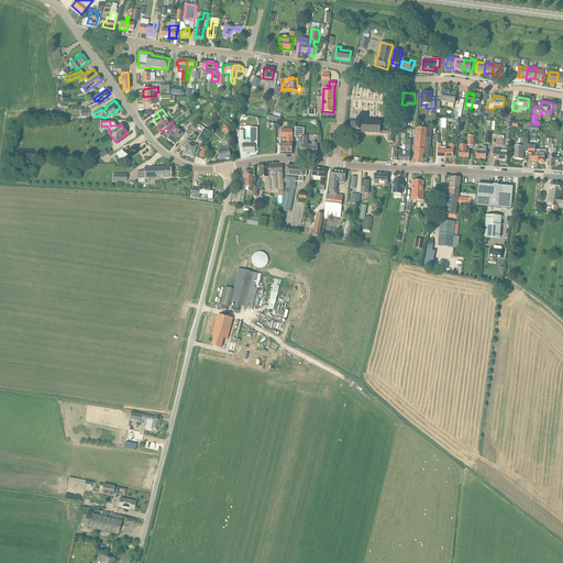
[(395,134),(395,128),(394,128),(394,124),(360,122),(359,123),(352,123),(352,132),(359,132),(359,133),(388,134),(388,142),(394,142),(394,134),(395,134)]
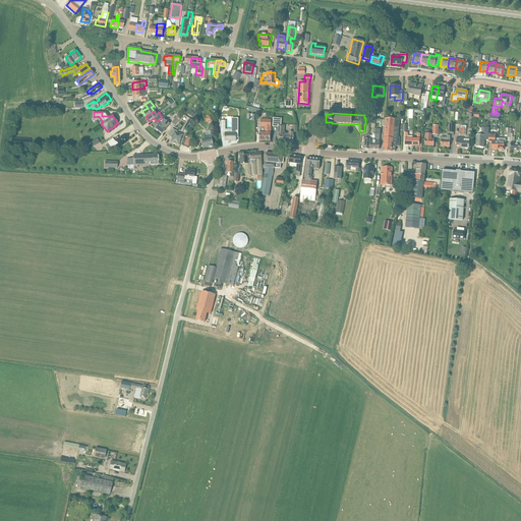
[(207,117),(206,117),(206,122),(208,122),(208,121),(212,121),(212,126),(215,126),(215,122),(215,116),(214,116),(209,116),(209,115),(206,115),(207,117)]
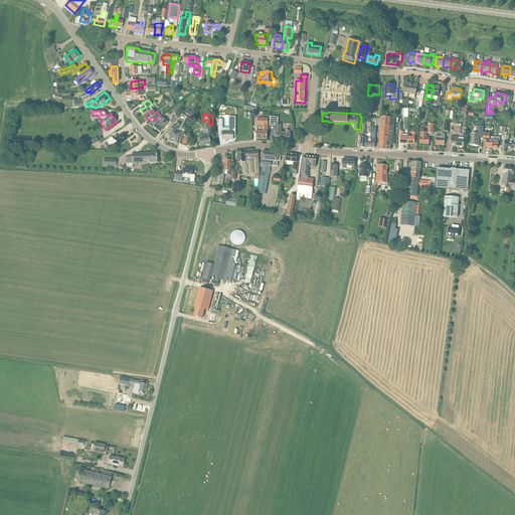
[(175,115),(169,122),(173,125),(178,118),(175,115)]
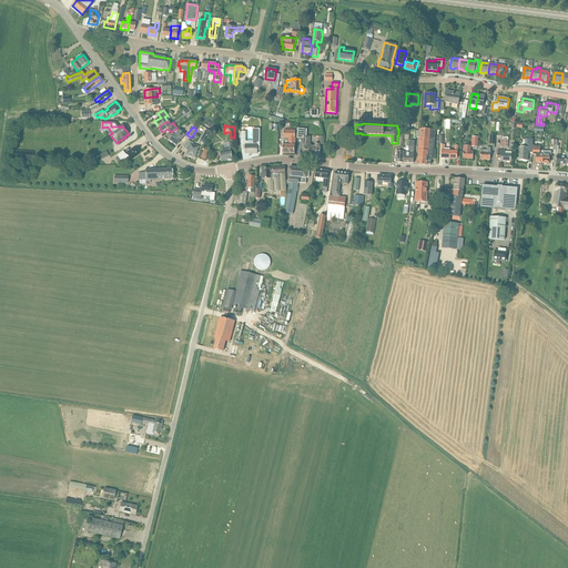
[(417,165),(427,165),(430,165),(432,159),(436,159),(436,150),(434,150),(436,130),(422,129),(418,129),(418,131),(417,131),(417,138),(421,138),(418,160),(417,165)]
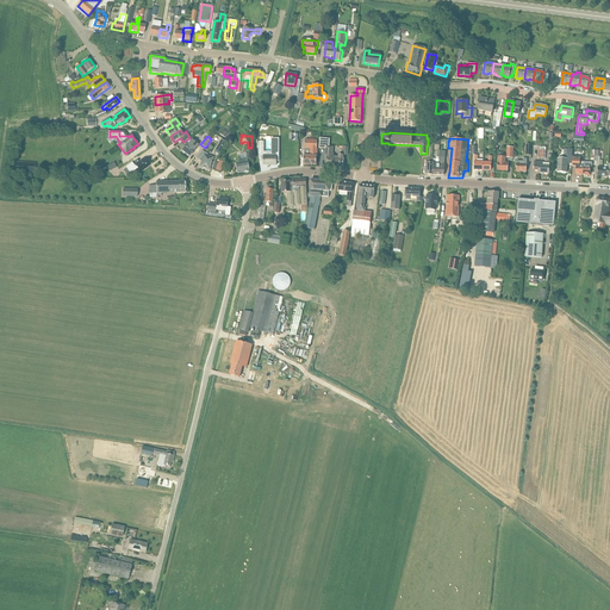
[(222,139),(215,151),(219,155),(226,142),(222,139)]
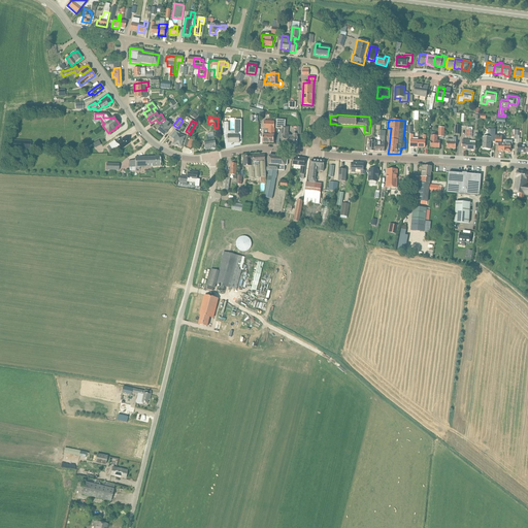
[(224,123),(224,134),(225,134),(228,134),(228,136),(228,139),(228,143),(234,143),(239,143),(239,140),(239,138),(241,138),(241,129),(241,121),(235,121),(235,132),(229,132),(229,123),(224,123)]
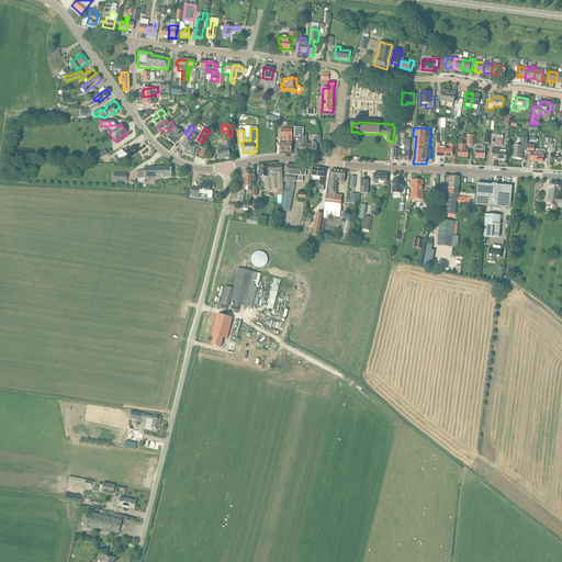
[(281,128),(281,137),(285,137),(285,144),(280,144),(280,152),(292,153),(292,145),(292,137),(292,130),(281,128)]
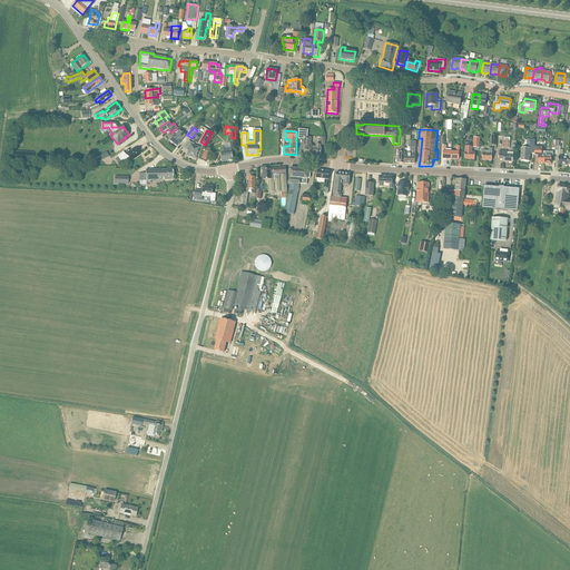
[(177,147),(180,143),(182,141),(180,140),(185,136),(179,131),(178,133),(177,131),(174,135),(169,140),(177,147)]
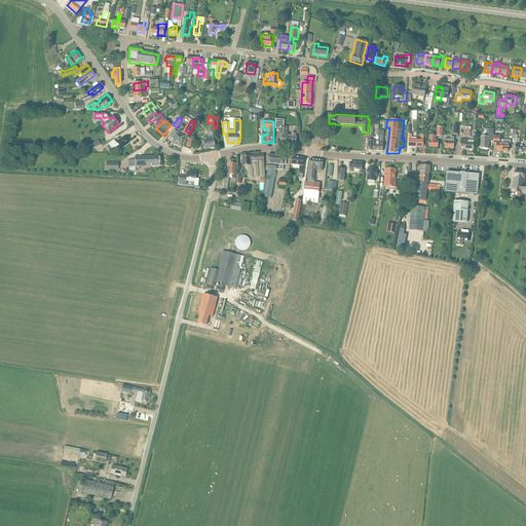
[(280,137),(280,143),(296,145),(297,138),(296,138),(296,134),(292,134),(292,136),(288,135),(288,134),(287,134),(288,126),(282,126),(280,137)]
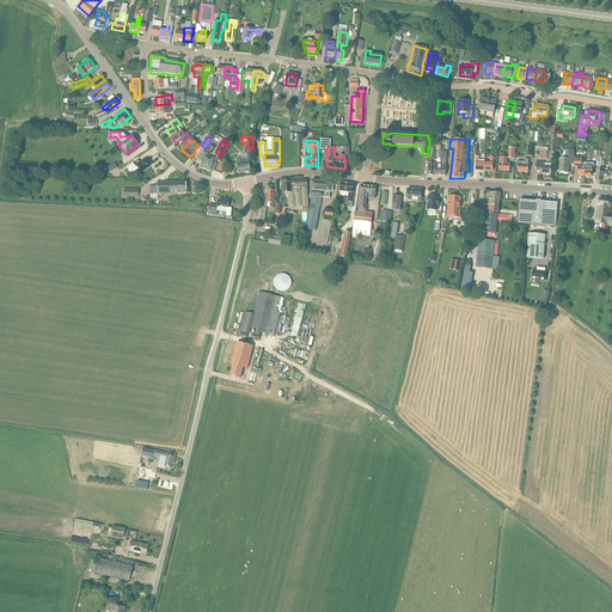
[(560,167),(560,173),(569,173),(569,167),(569,165),(569,160),(569,159),(575,159),(575,158),(575,151),(570,150),(565,150),(565,160),(560,159),(560,167)]
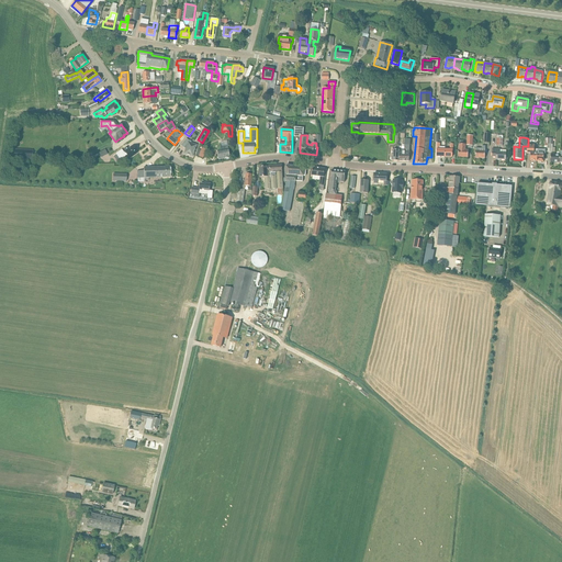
[(181,146),(184,148),(186,149),(184,152),(184,154),(192,157),(197,146),(191,144),(191,142),(189,141),(187,139),(181,146)]
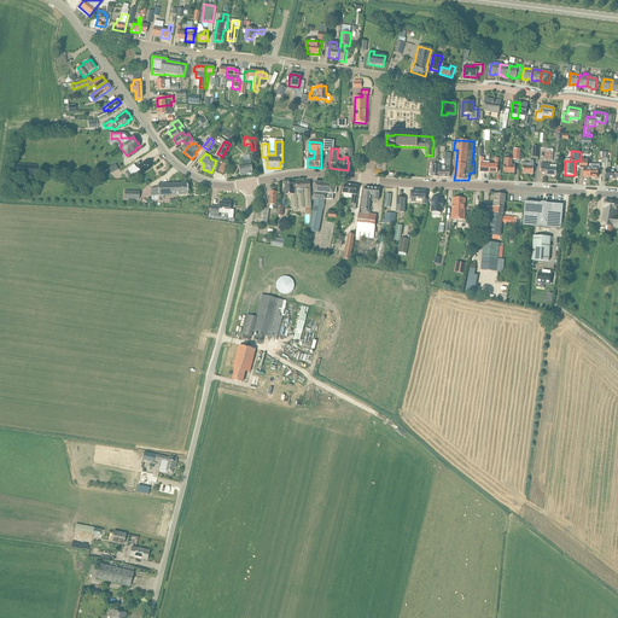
[(244,167),(239,167),(242,176),(248,175),(249,176),(252,176),(254,174),(251,165),(250,162),(249,156),(242,157),(243,163),(244,167)]
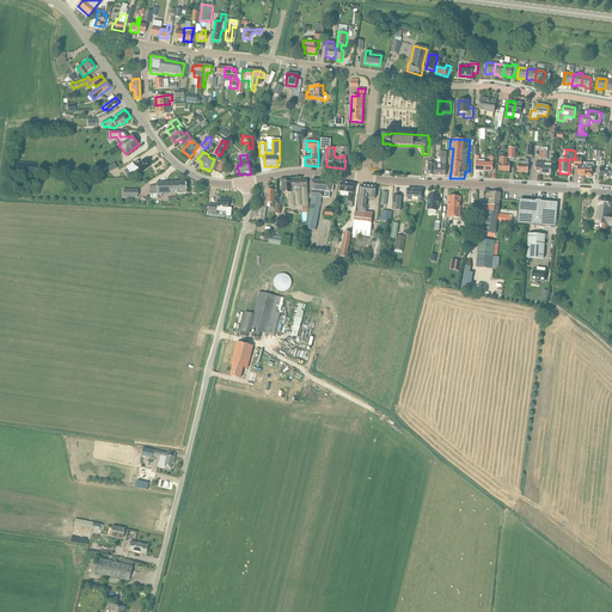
[(435,176),(446,176),(446,170),(447,158),(441,157),(441,164),(435,164),(434,164),(428,164),(428,170),(427,171),(427,173),(427,175),(427,176),(435,176)]
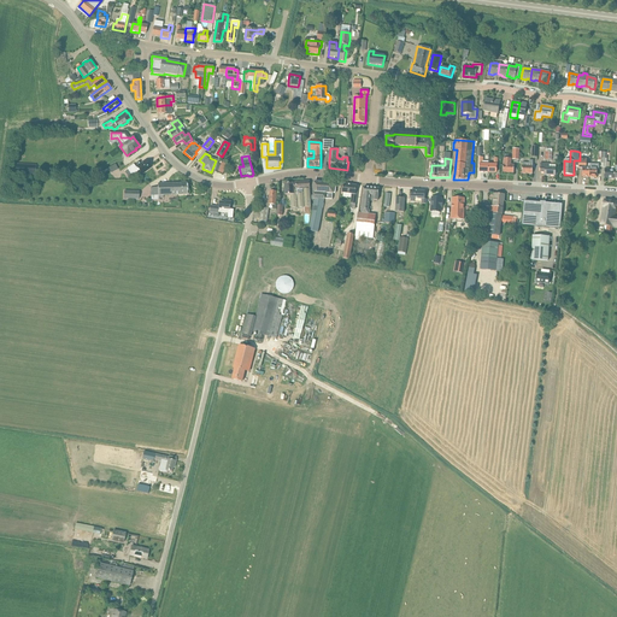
[(504,166),(503,172),(513,174),(515,168),(515,165),(511,165),(511,164),(511,159),(504,159),(504,163),(504,166)]
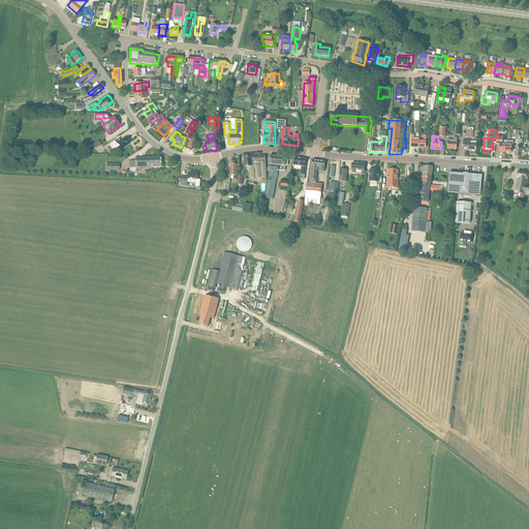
[(503,136),(497,136),(497,137),(497,138),(496,144),(499,144),(499,152),(505,152),(506,145),(506,141),(503,141),(503,136)]
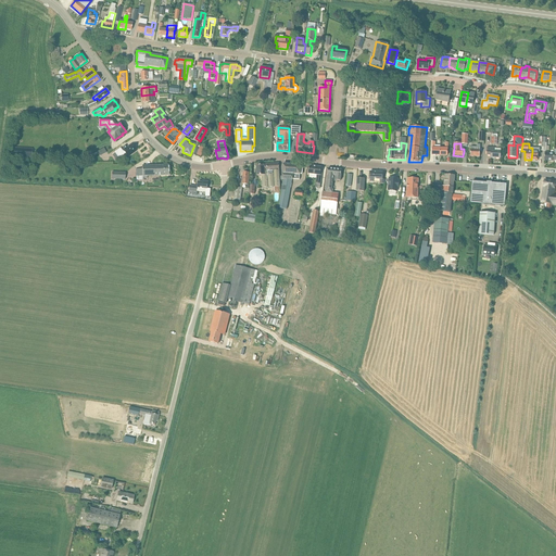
[(470,156),(480,158),(480,144),(477,144),(477,147),(471,147),(470,156)]
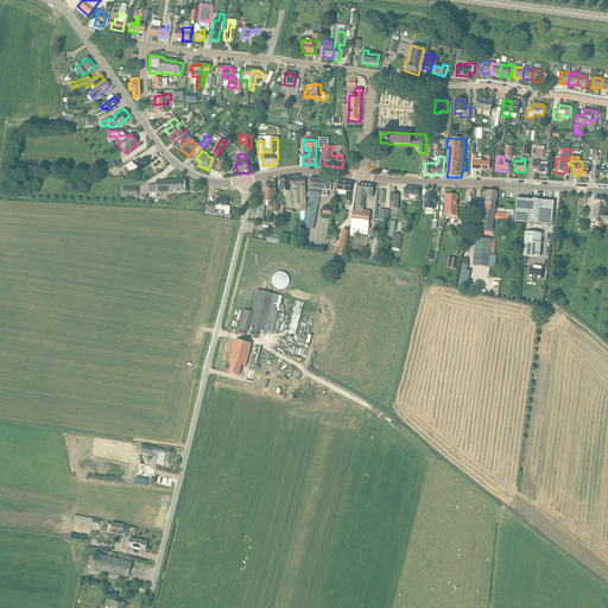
[(126,166),(131,173),(137,168),(140,171),(149,165),(144,159),(134,165),(132,163),(126,166)]
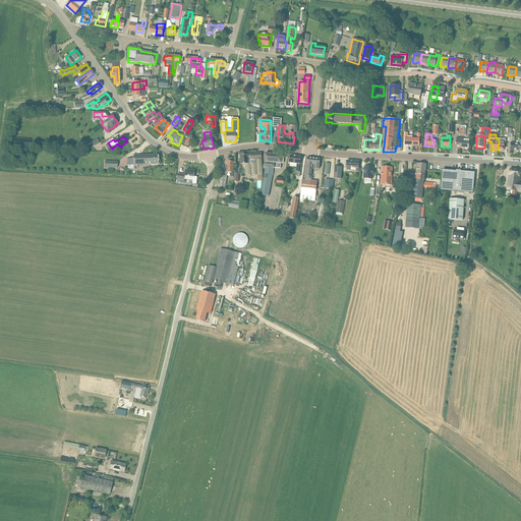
[(187,137),(186,139),(183,138),(181,145),(184,146),(188,147),(191,139),(187,137)]
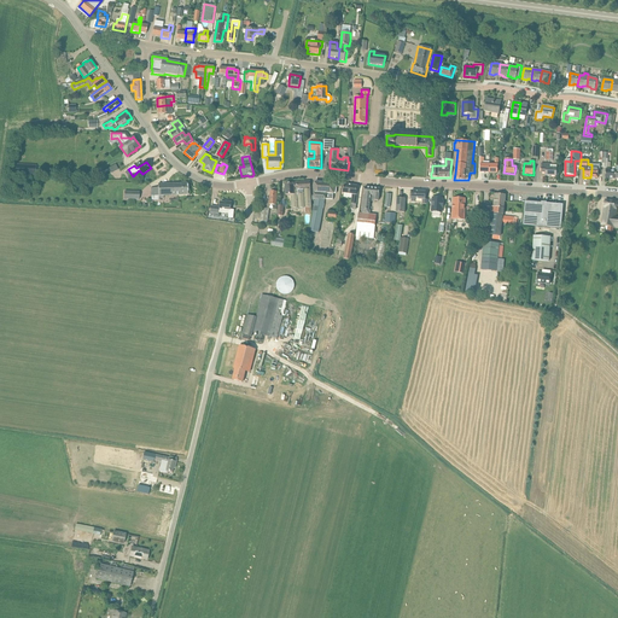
[(542,163),(541,173),(546,173),(546,175),(557,176),(557,169),(549,168),(549,164),(542,163)]
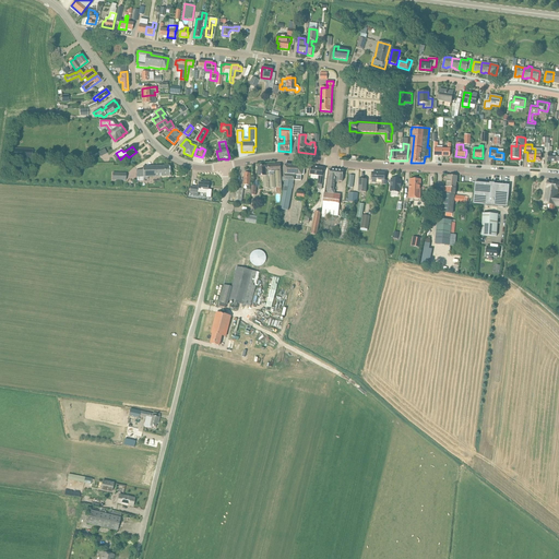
[(12,149),(12,157),(27,158),(32,158),(32,150),(14,149),(12,149)]
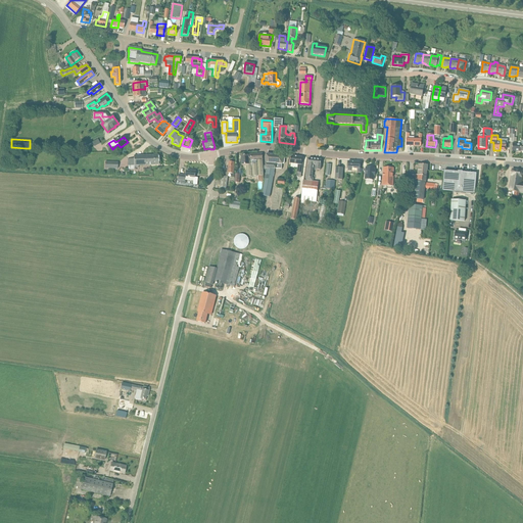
[(516,143),(513,143),(512,151),(521,151),(521,144),(516,144),(516,143)]
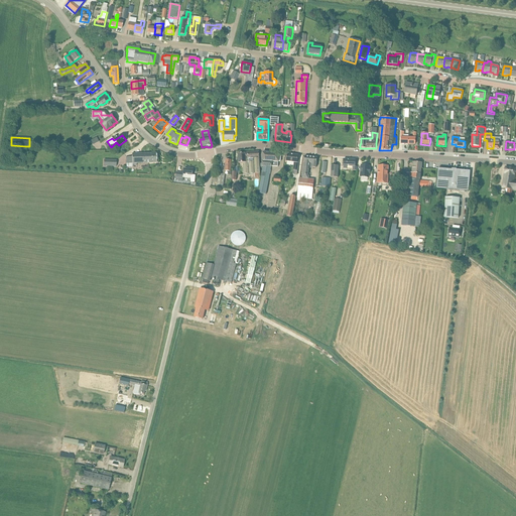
[(259,151),(245,152),(245,153),(238,154),(239,163),(243,163),(244,174),(260,173),(259,151)]
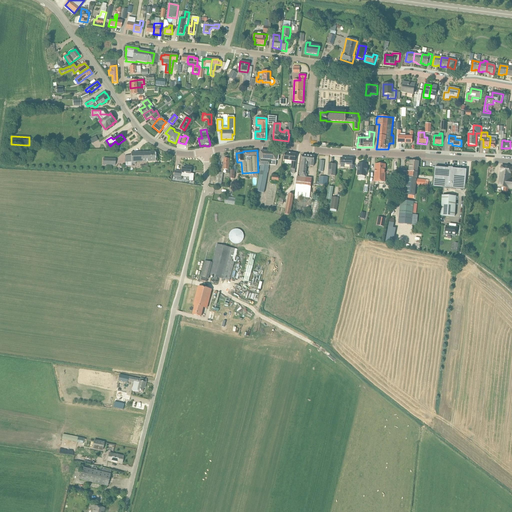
[(261,165),(269,165),(276,166),(276,161),(277,161),(277,160),(278,160),(279,153),(277,153),(277,152),(261,151),(260,160),(260,165),(261,165)]
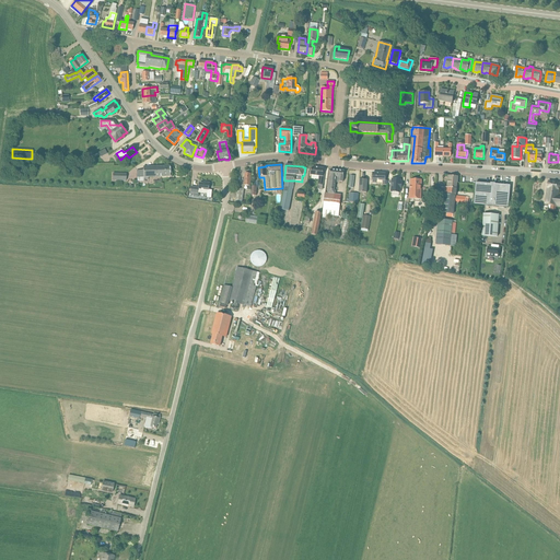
[(140,171),(137,171),(137,178),(138,177),(143,177),(143,179),(149,179),(149,177),(170,176),(170,172),(170,166),(143,167),(143,171),(140,171)]
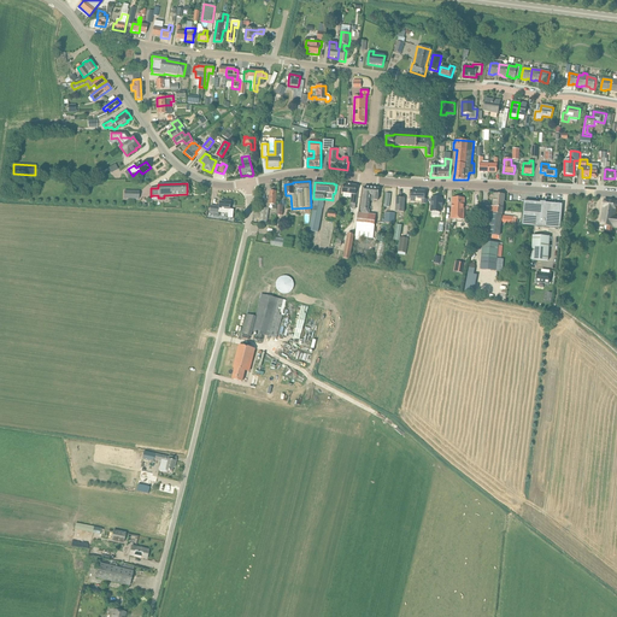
[(344,184),(342,193),(352,194),(350,209),(356,210),(358,194),(356,193),(356,191),(357,186),(356,186),(356,184),(350,184),(344,184)]
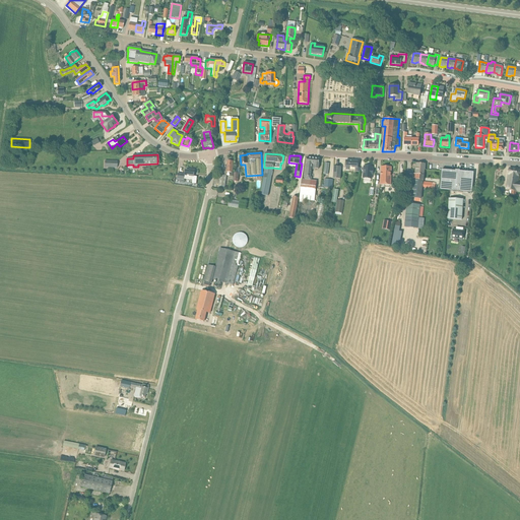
[(311,177),(312,170),(313,167),(314,158),(307,157),(305,180),(302,180),(300,199),(315,201),(317,181),(312,181),(312,177),(311,177)]
